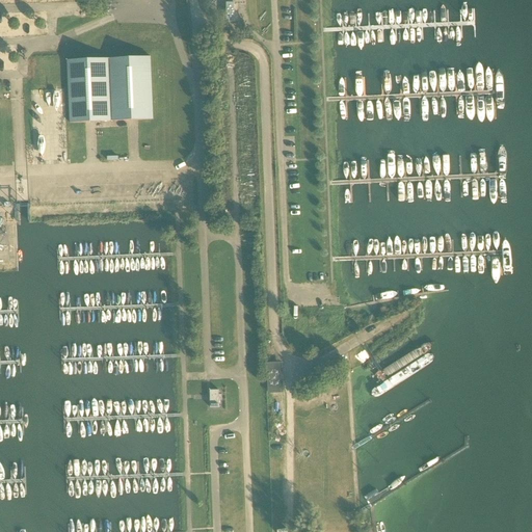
[(133,121),(138,121),(154,120),(151,57),(101,59),(77,60),(68,60),(69,86),(71,123),(85,123),(91,123),(133,121)]
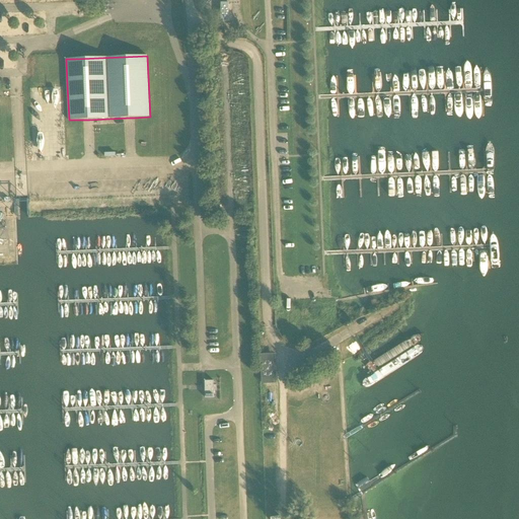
[(371,362),(366,366),(372,372),(418,344),(423,335),(411,338),(371,362)]
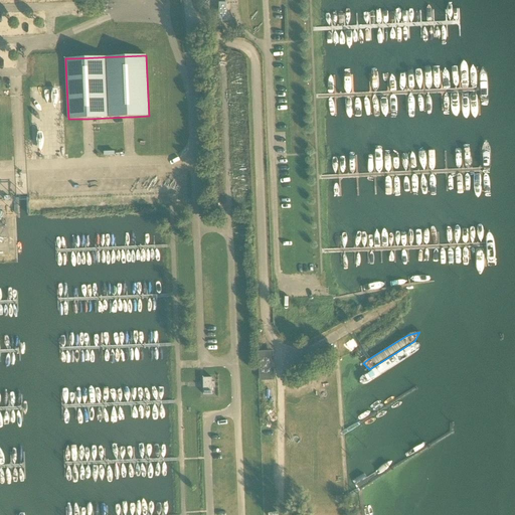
[(260,352),(261,380),(272,379),(271,352),(260,352)]
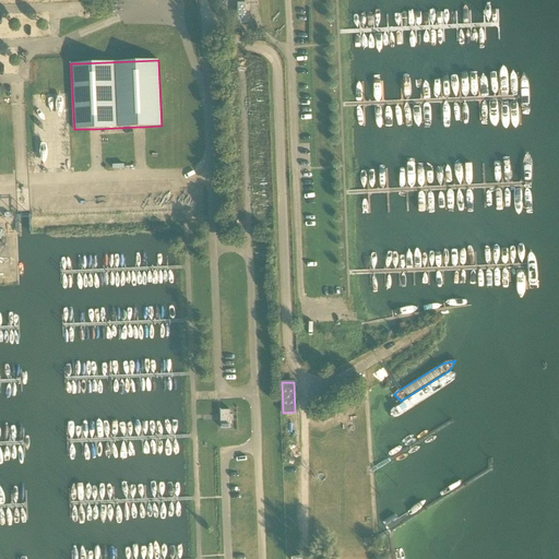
[(221,428),(230,428),(230,409),(221,411),(221,428)]
